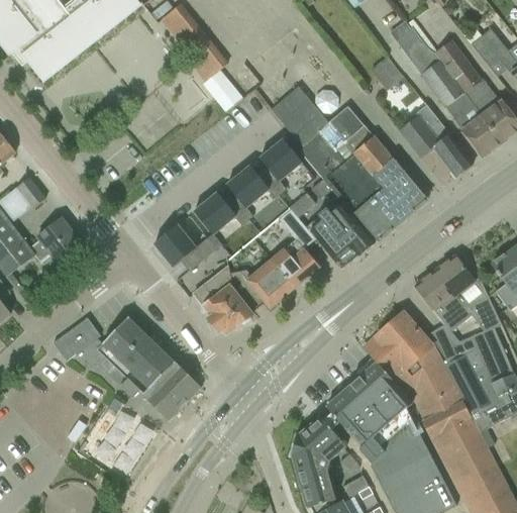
[(41,78),(137,2),(135,0),(70,0),(63,6),(58,0),(0,0),(0,37),(16,58),(21,54),(41,78)]
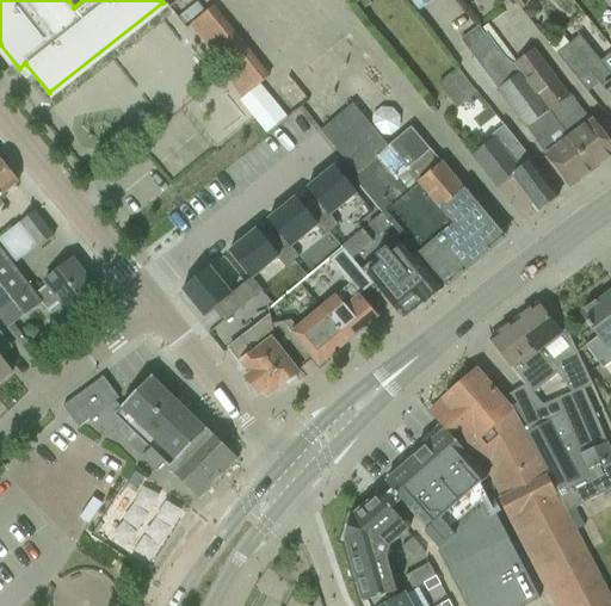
[(420,0),(449,38),(462,29),(442,0),(420,0)]
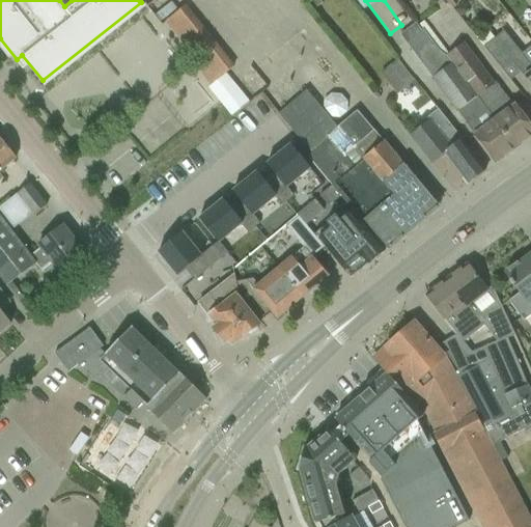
[(217,45),(206,31),(185,3),(168,17),(166,18),(188,46),(198,58),(194,62),(211,82),(216,78),(226,71),(233,64),(217,45)]
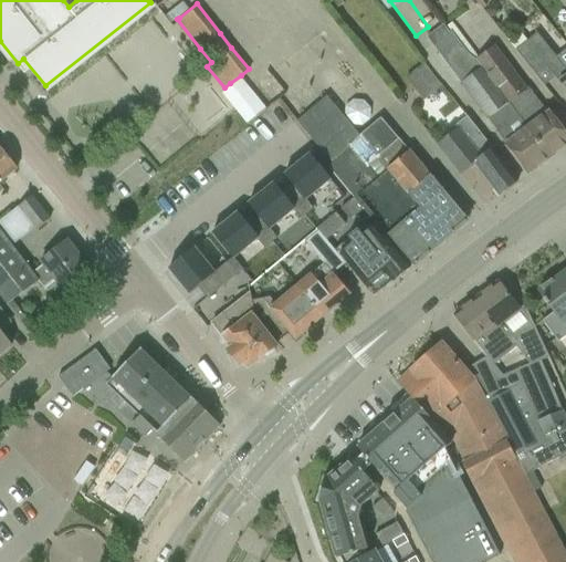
[(472,10),(456,27),(480,50),(496,32),(472,10)]
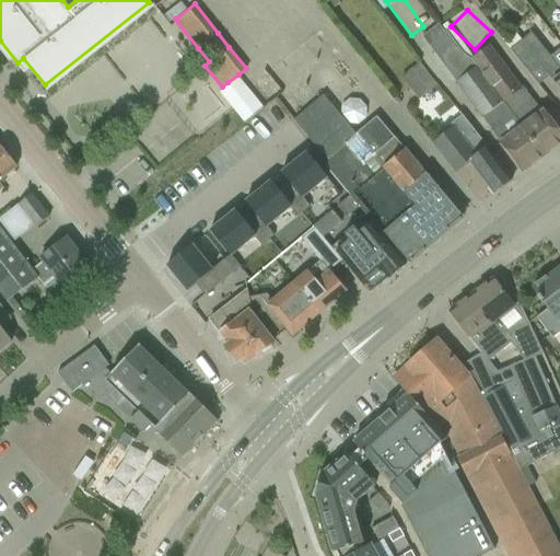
[(445,29),(428,43),(434,50),(451,36),(445,29)]
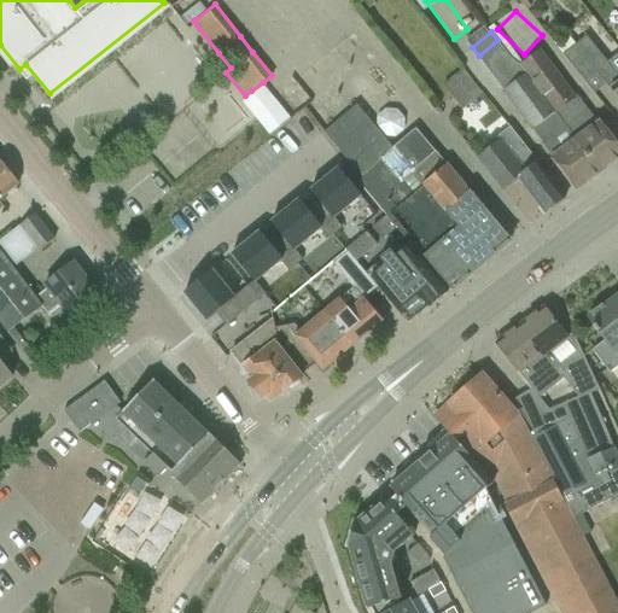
[(617,48),(607,59),(586,33),(563,52),(586,80),(596,70),(617,97),(617,48)]
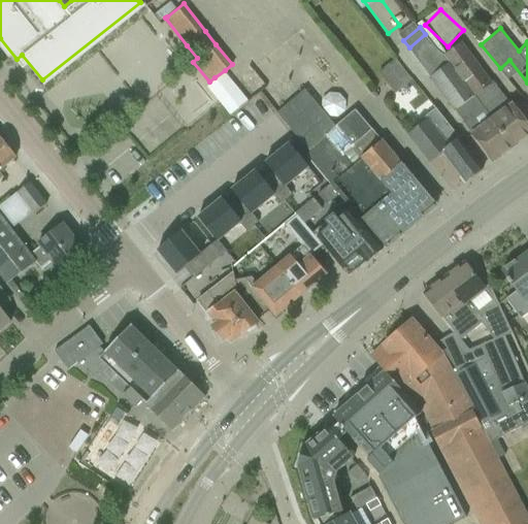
[(448,60),(447,61),(452,68),(454,67),(512,145),(527,132),(527,124),(520,113),(512,101),(509,103),(491,79),(490,80),(460,40),(442,54),(448,60)]
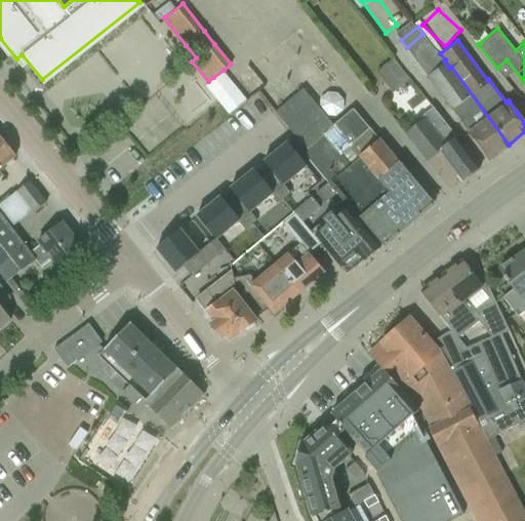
[(393,56),(375,69),(392,90),(408,78),(393,56)]
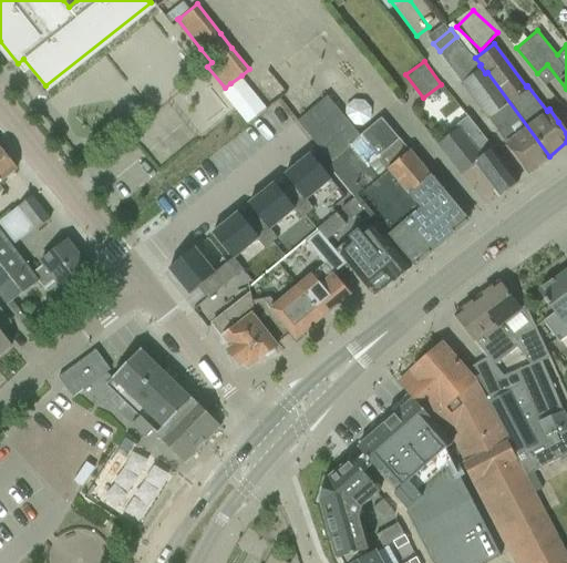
[(529,172),(549,156),(487,72),(485,73),(480,65),(461,80),(487,116),(488,116),(506,141),(516,154),(529,172)]
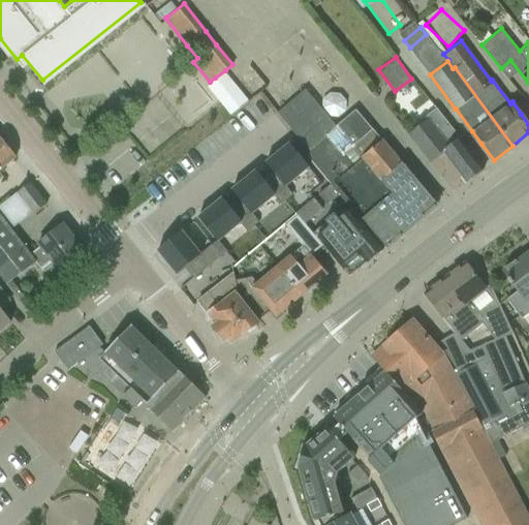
[(210,82),(208,84),(221,100),(229,111),(247,97),(225,70),(224,70),(216,78),(210,82)]
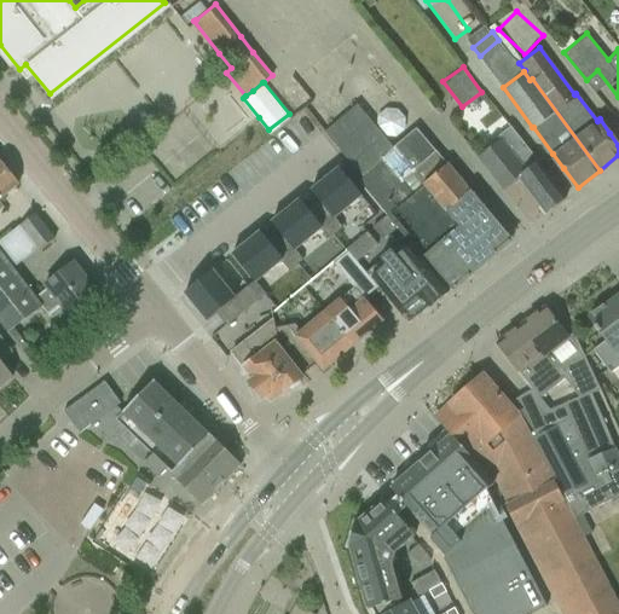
[(469,189),(435,149),(416,125),(392,145),(357,103),(351,108),(324,131),(363,177),(359,180),(386,213),(397,225),(406,237),(409,235),(451,288),(481,262),(510,238),(510,237),(469,189)]
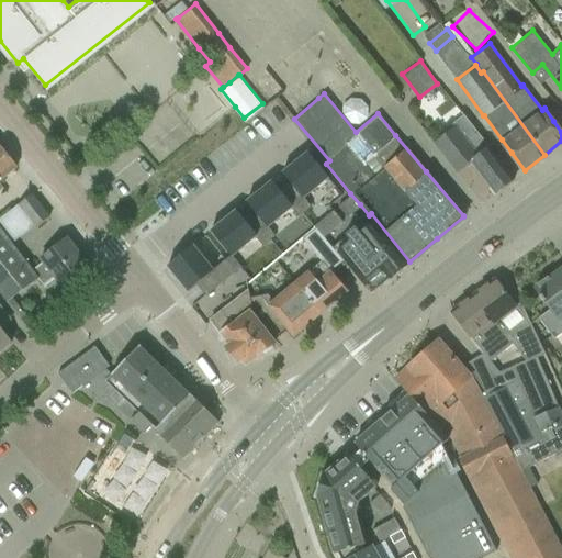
[(514,178),(501,160),(496,155),(463,112),(451,122),(453,124),(451,127),(434,141),(457,170),(470,159),(494,192),(514,178)]
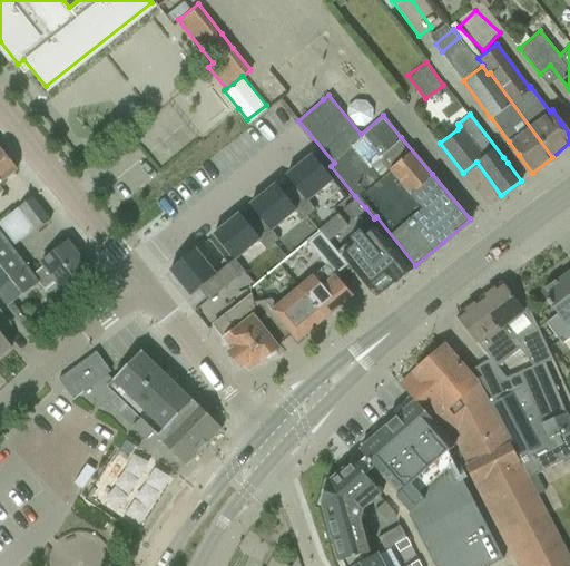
[(0,179),(12,171),(16,167),(0,146),(0,179)]
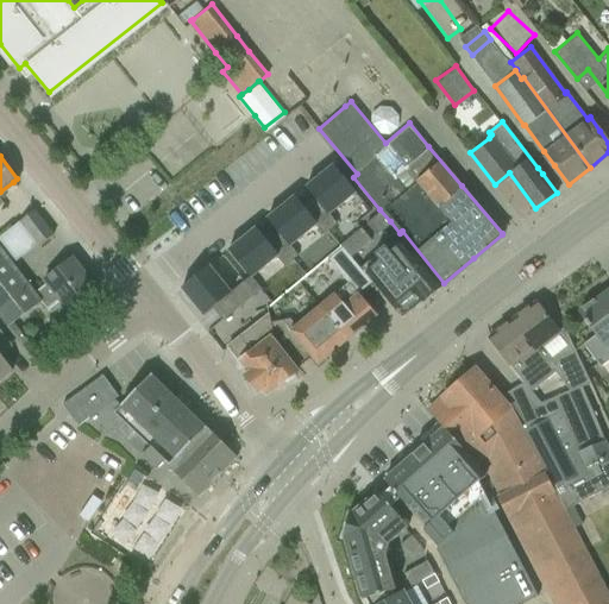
[(333,163),(306,186),(313,194),(327,213),(330,212),(356,190),(333,163)]
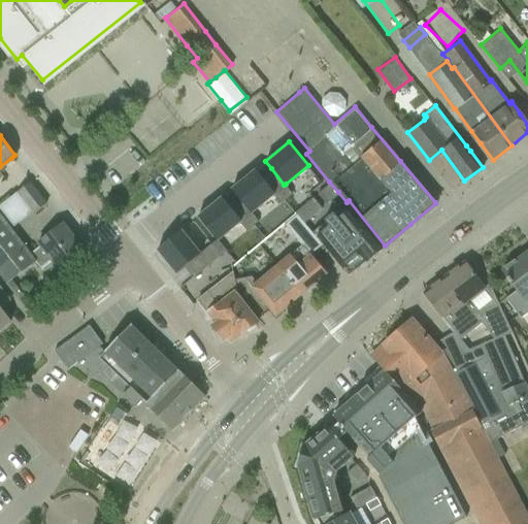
[(255,168),(231,188),(237,196),(251,211),(252,211),(273,193),(279,201),(292,192),(286,184),(284,185),(271,168),(262,176),(255,168)]
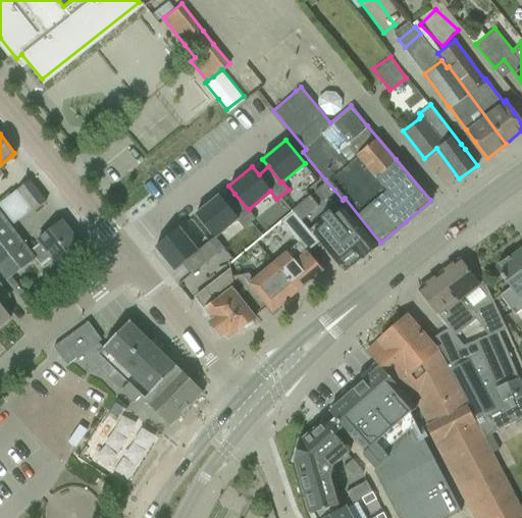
[(34,209),(45,199),(29,178),(16,188),(33,207),(34,209)]
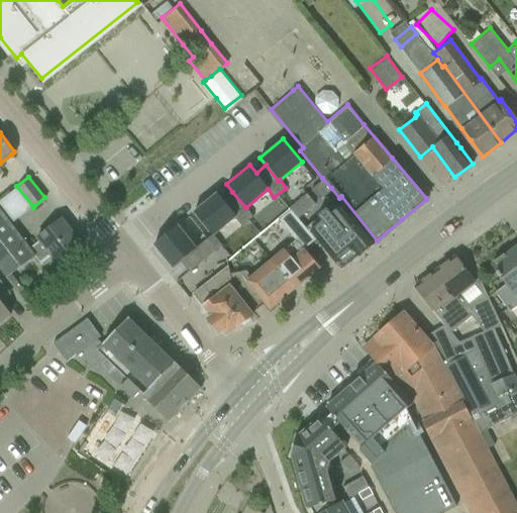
[(322,178),(311,188),(319,198),(331,188),(322,178)]
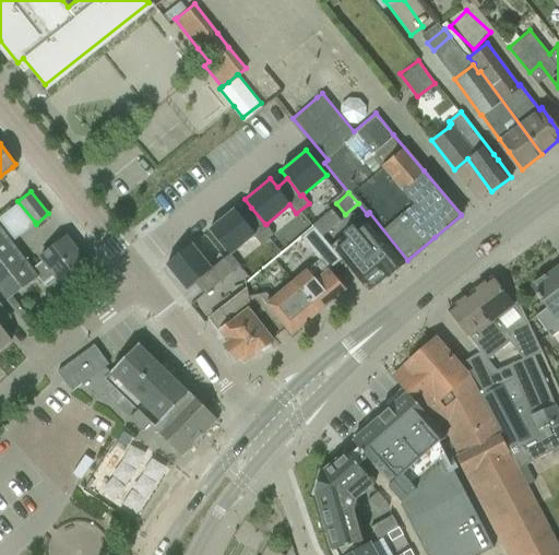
[(235,208),(209,227),(228,252),(229,254),(230,252),(253,234),(261,243),(273,232),(266,224),(265,224),(251,208),(241,215),(235,208)]
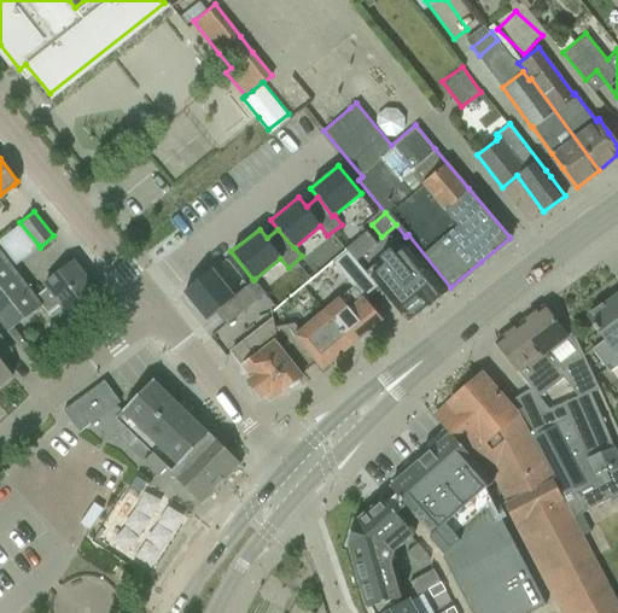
[(366,229),(345,246),(347,249),(355,258),(377,241),(366,229)]
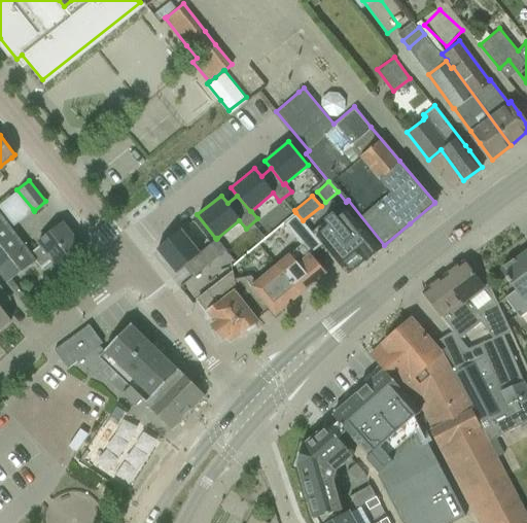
[(324,219),(312,230),(315,235),(337,262),(348,275),(384,245),(348,200),(346,202),(332,212),(332,211),(323,218),(324,219)]
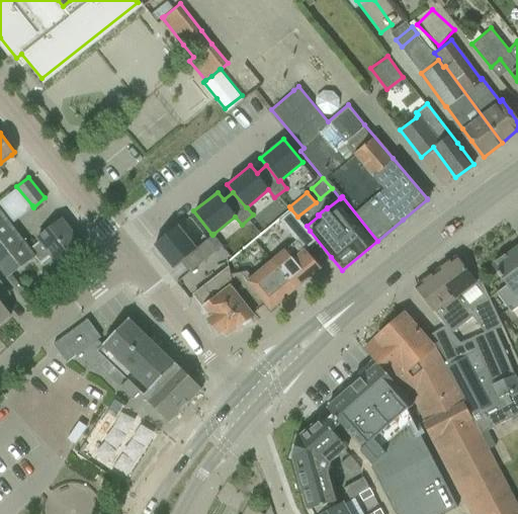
[(0,269),(5,276),(6,276),(11,272),(34,254),(40,262),(51,254),(58,262),(82,244),(61,217),(36,236),(39,239),(29,247),(11,223),(0,207),(0,269)]
